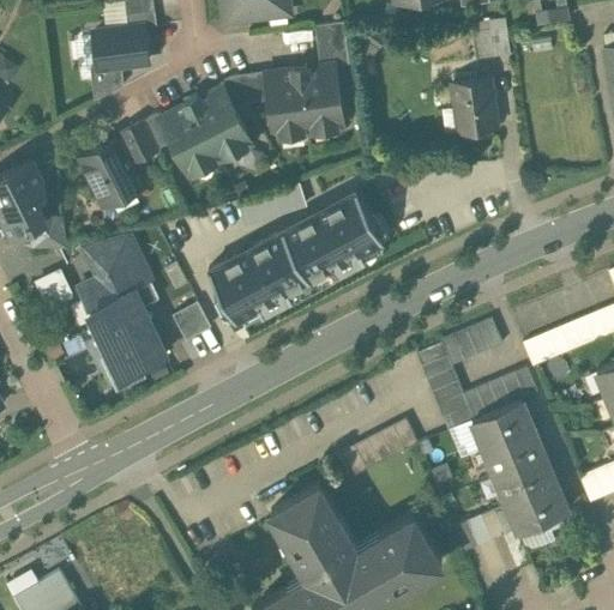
[(152,0),(139,0),(124,2),(126,16),(155,13),(152,0)]
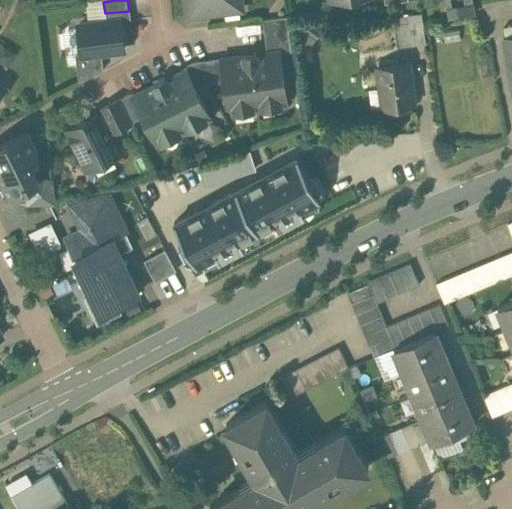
[(185,0),(187,18),(220,14),(224,9),(237,8),(239,4),(238,0),(185,0)]
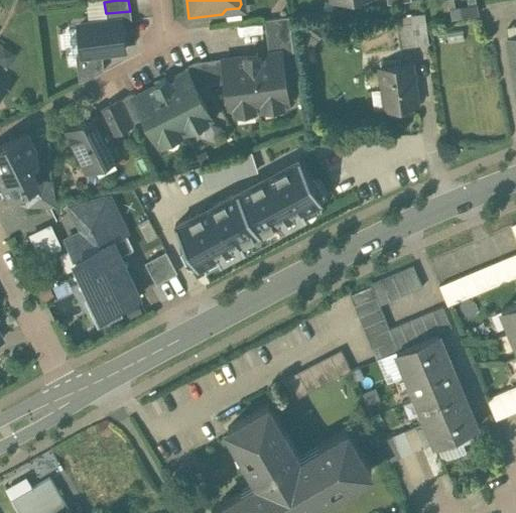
[(480,16),(478,0),(450,0),(452,18),(480,16)]
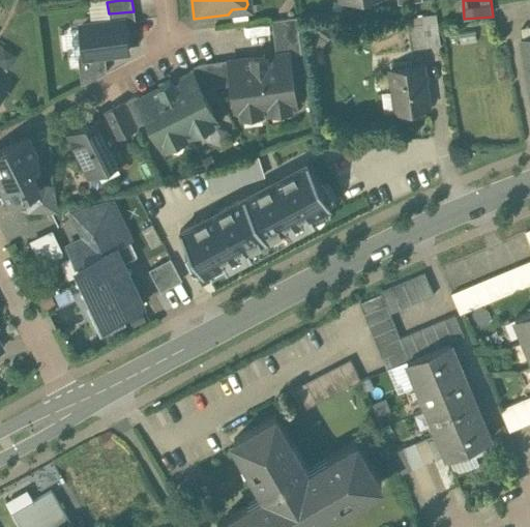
[(134,11),(109,13),(110,26),(123,24),(124,26),(135,24),(134,11)]
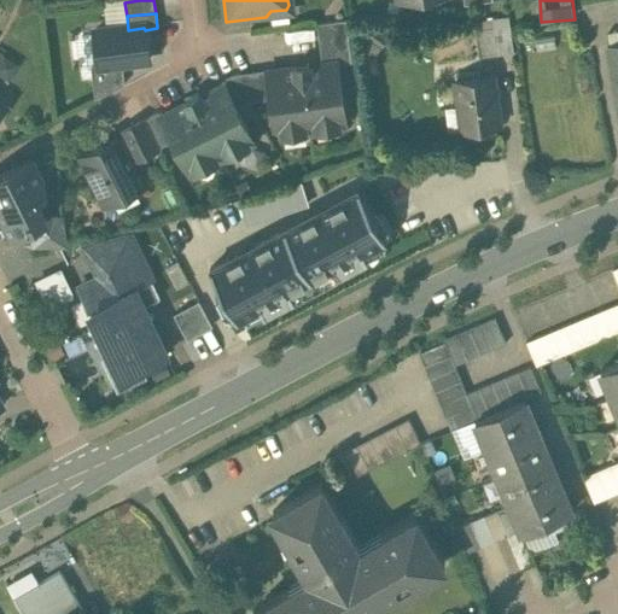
[(508,19),(491,22),(493,31),(477,34),(481,60),(513,56),(508,19)]
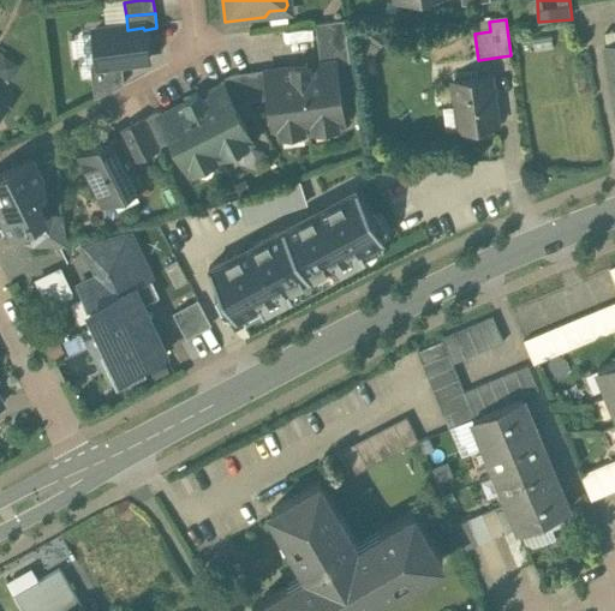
[(344,23),(315,28),(321,69),(334,66),(335,67),(338,67),(348,65),(344,23)]
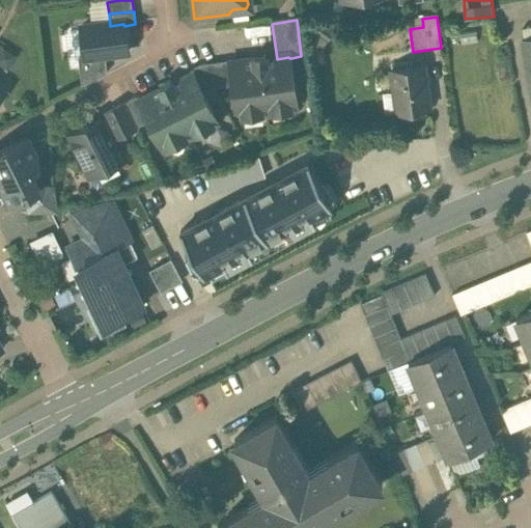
[(110,26),(81,29),(84,59),(84,60),(105,57),(128,55),(124,26),(123,24),(110,26)]
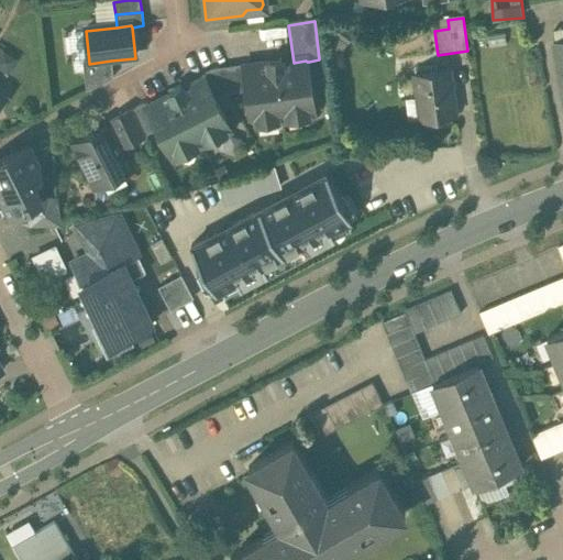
[(562,43),(553,45),(562,100),(562,43)]
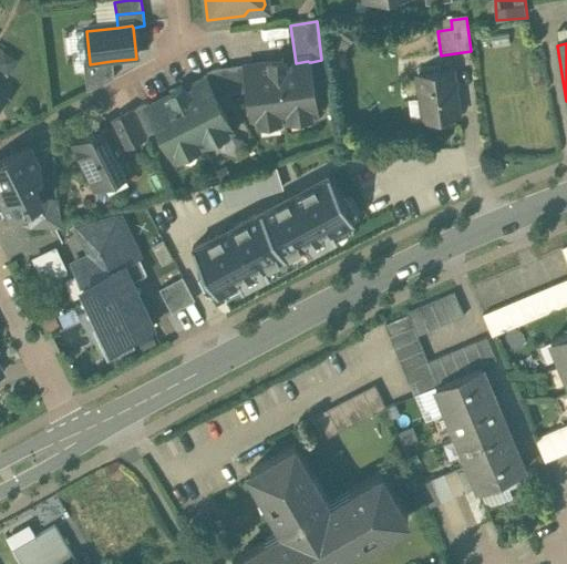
[(112,61),(90,64),(90,63),(83,64),(86,94),(114,80),(112,61)]
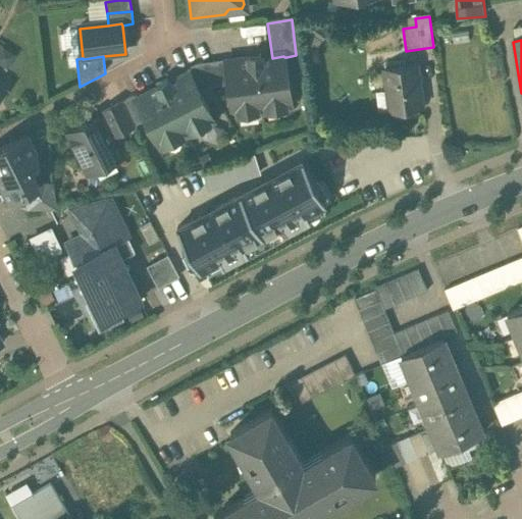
[(272,58),(261,59),(261,57),(248,59),(248,61),(226,64),(225,64),(228,87),(231,105),(235,104),(237,116),(292,108),(284,61),(283,56),(272,58)]
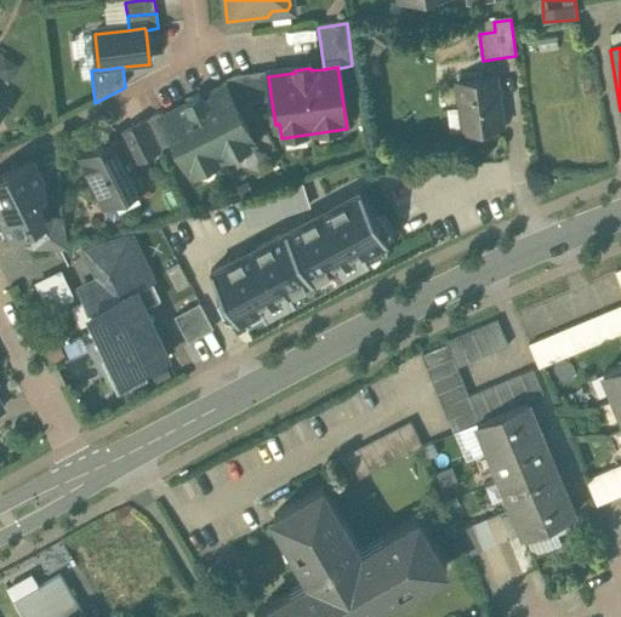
[(269,74),(238,78),(251,106),(272,103),(268,76),(269,76),(269,74)]
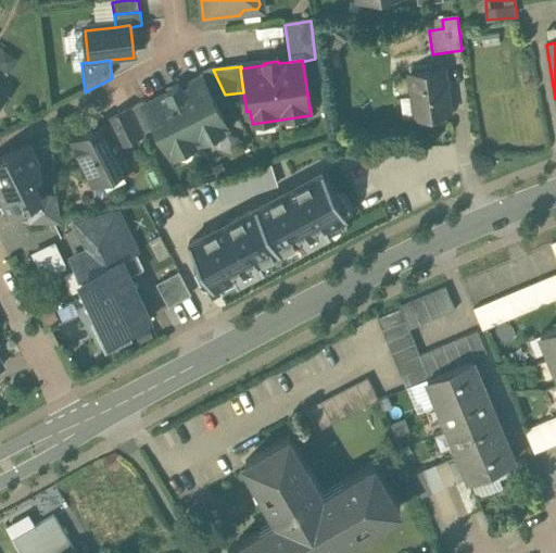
[(225,95),(213,70),(199,77),(201,80),(202,79),(203,82),(213,101),(225,95)]
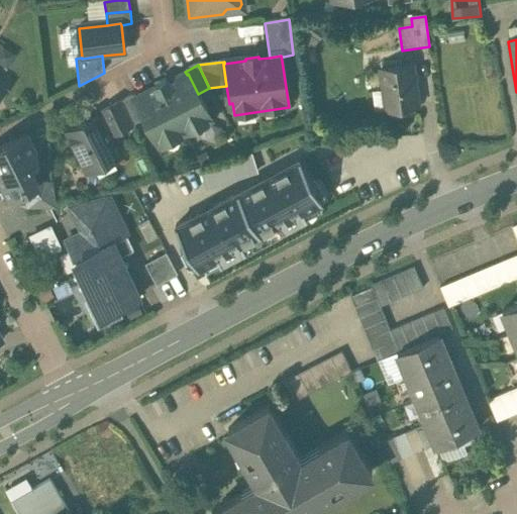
[(412,67),(380,71),(386,111),(417,106),(412,67)]
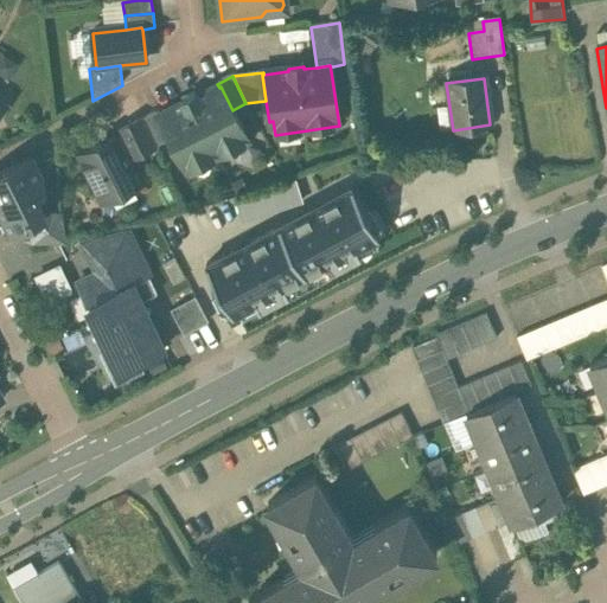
[(219,88),(197,98),(196,96),(181,103),(183,106),(160,116),(159,117),(171,140),(186,173),(248,142),(232,110),(221,87),(219,88)]
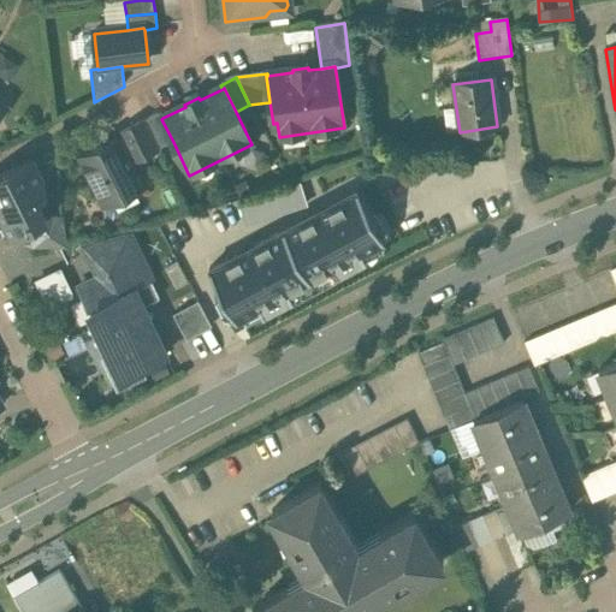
[(160,114),(146,122),(159,149),(173,142),(161,119),(163,118),(160,114)]
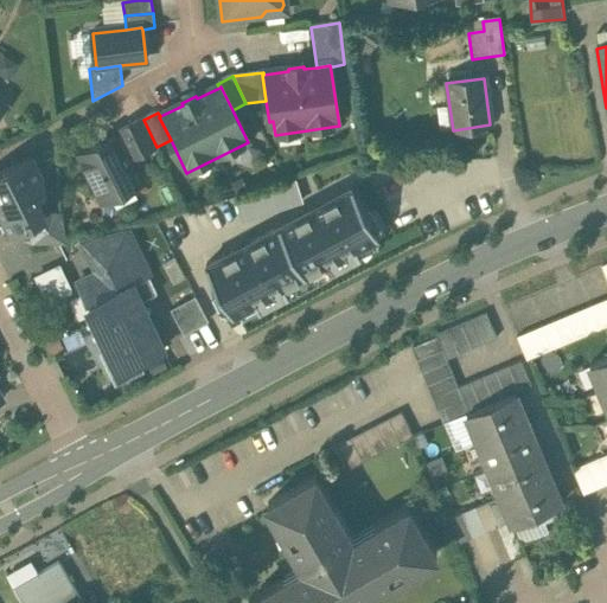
[(144,120),(116,133),(119,138),(120,136),(132,160),(157,147),(144,120)]
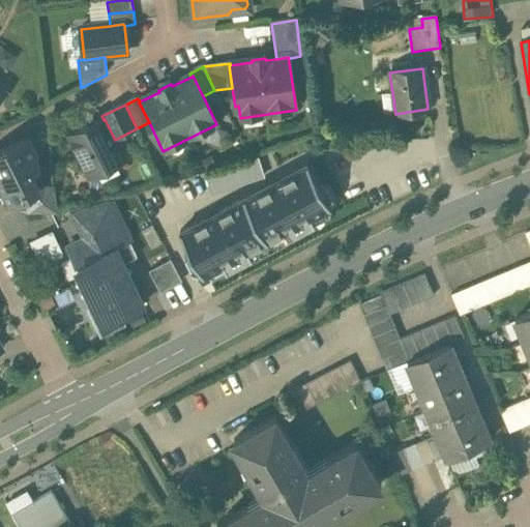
[(104,120),(69,137),(90,177),(125,159),(115,140),(105,119),(104,120)]
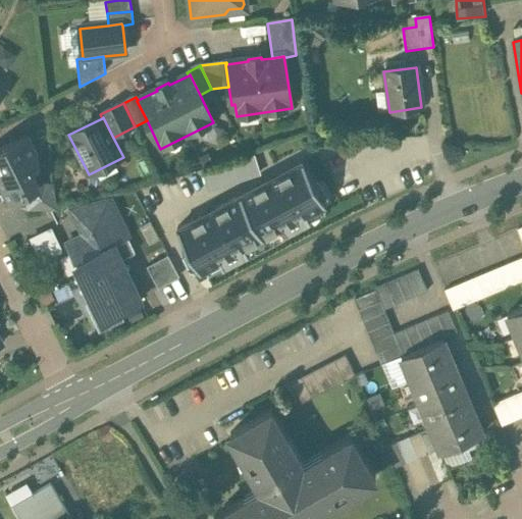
[(27,136),(0,148),(0,179),(10,200),(24,193),(38,186),(31,171),(36,168),(34,150),(27,136)]
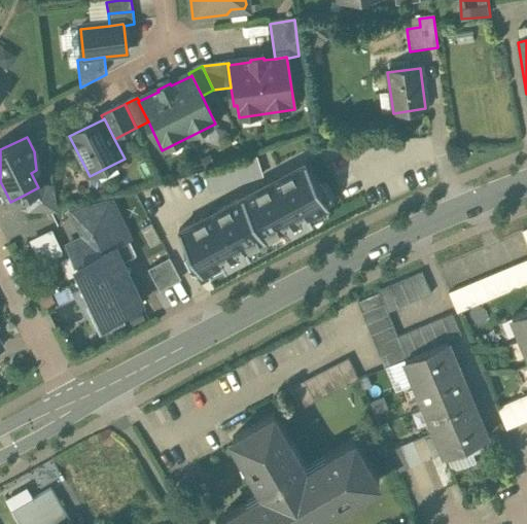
[(295,185),(201,230),(222,276),(317,232),(295,185)]
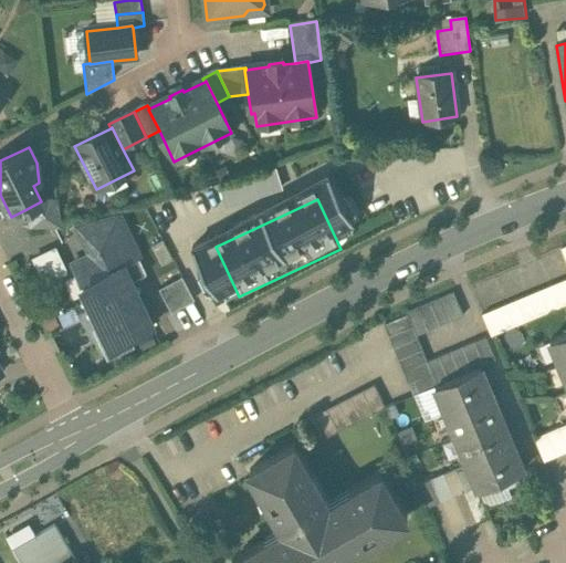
[(41,201),(27,209),(30,216),(31,229),(62,228),(59,200),(41,201)]
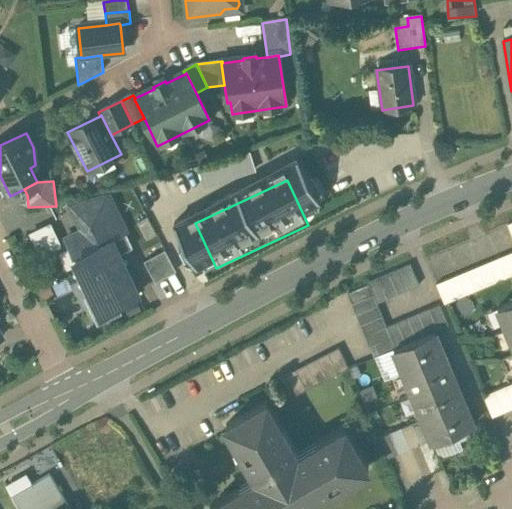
[(106,194),(72,202),(74,214),(82,231),(102,222),(118,255),(132,248),(106,194)]
